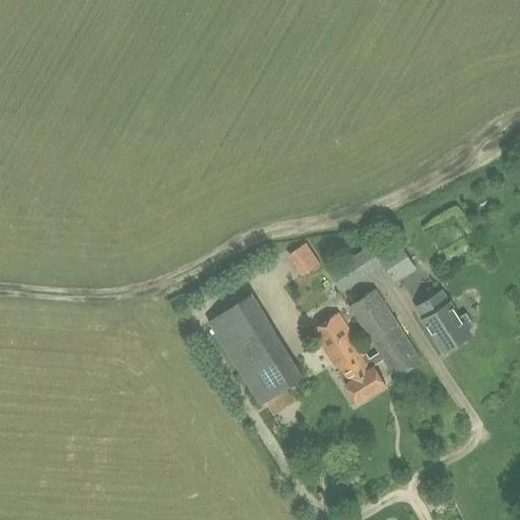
[(394,283),(415,270),(396,241),(375,253),(394,283)]
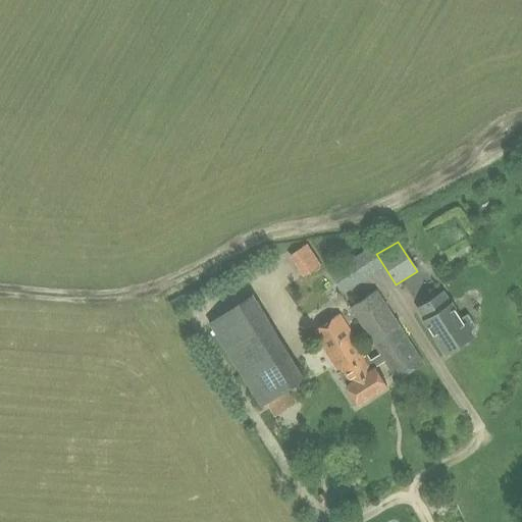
[(296,255),(309,279),(328,269),(315,244),(296,255)]
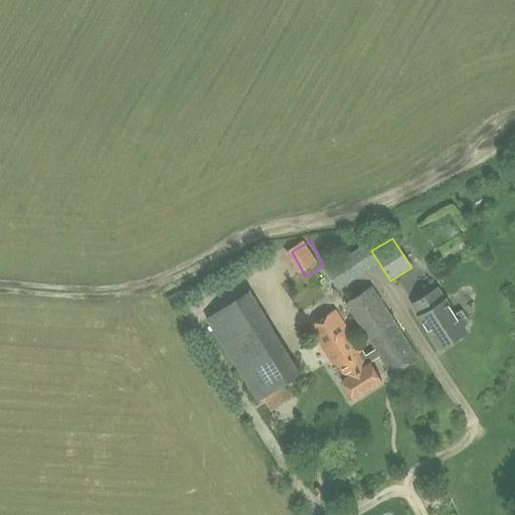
[(362,247),(325,271),(338,291),(374,268),(362,247)]
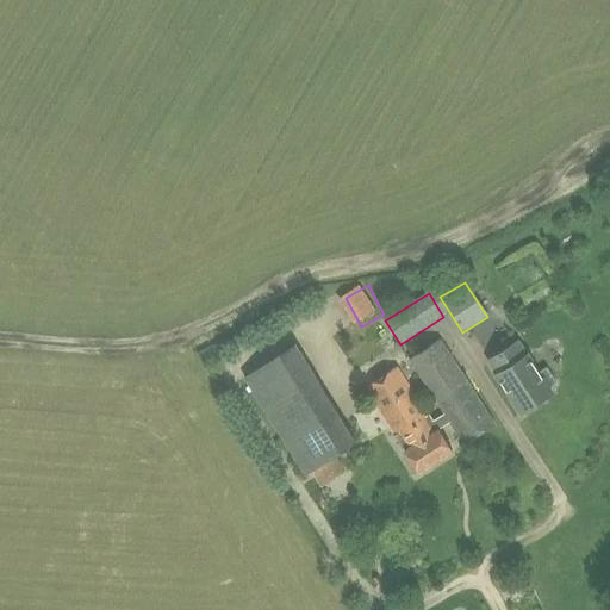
[(444,414),(437,417),(443,425),(448,422),(461,443),(492,424),(440,340),(410,359),(444,414)]
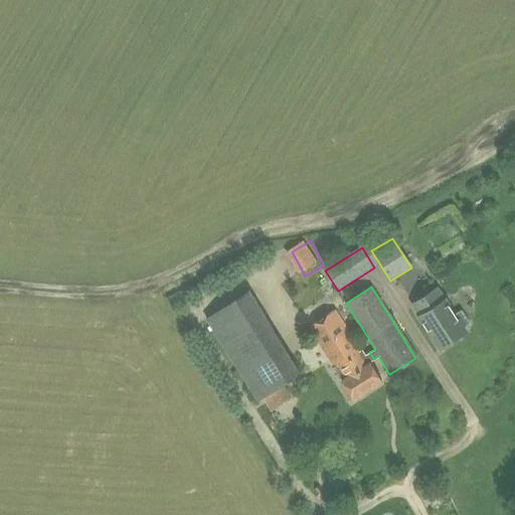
[(436,289),(411,304),(418,315),(417,316),(439,349),(453,341),(455,342),(462,338),(462,335),(465,333),(462,328),(469,324),(461,311),(454,315),(444,300),(443,300),(436,289)]
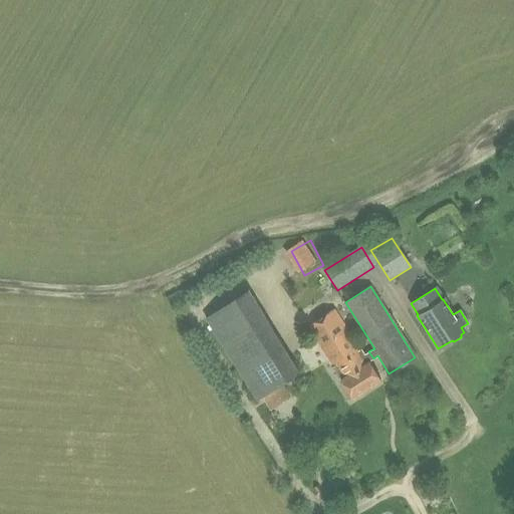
[(207,319),(258,401),(296,375),(262,321),(266,319),(249,292),(207,319)]
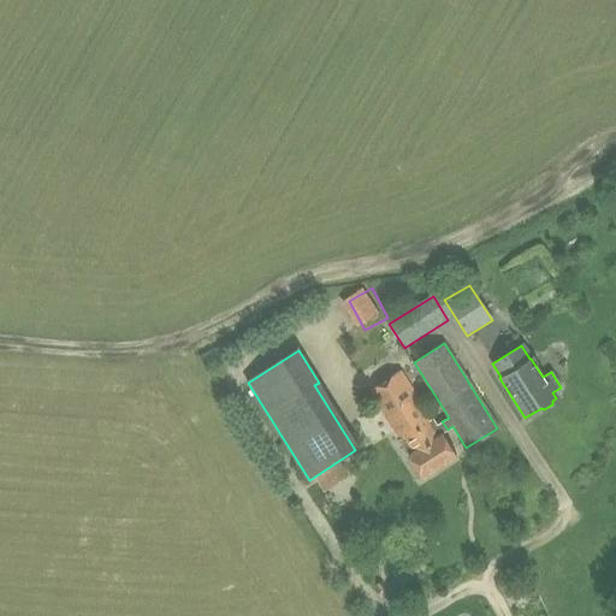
[(448,430),(442,421),(436,426),(402,373),(368,394),(422,479),(456,458),(440,434),(448,430)]
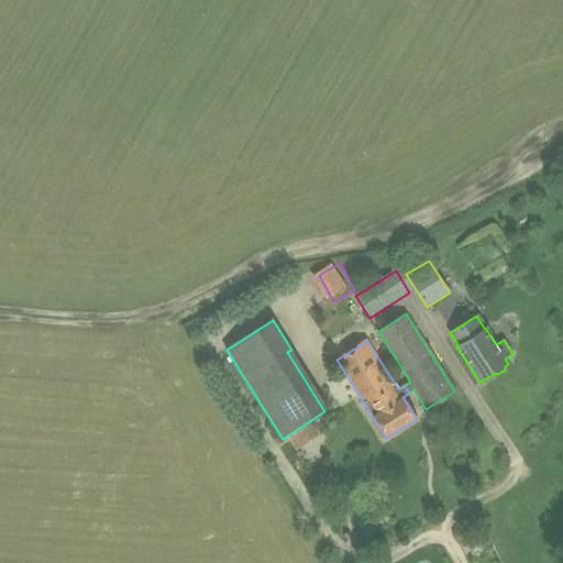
[(294,432),(304,452),(328,440),(318,420),(294,432)]
